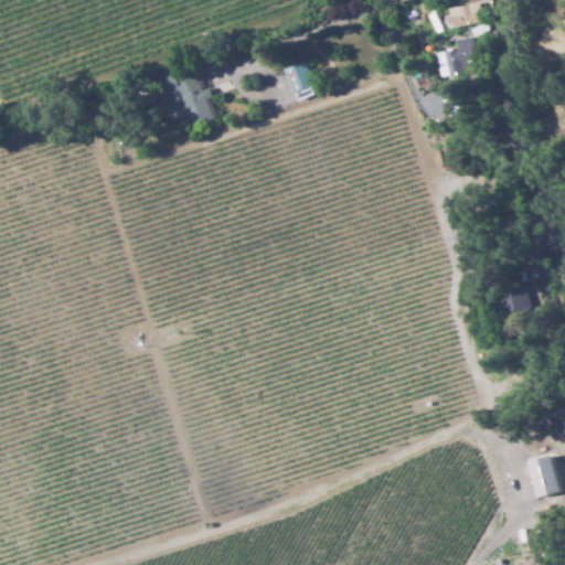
[(454,29),(481,21),(477,1),(448,9),(454,29)]
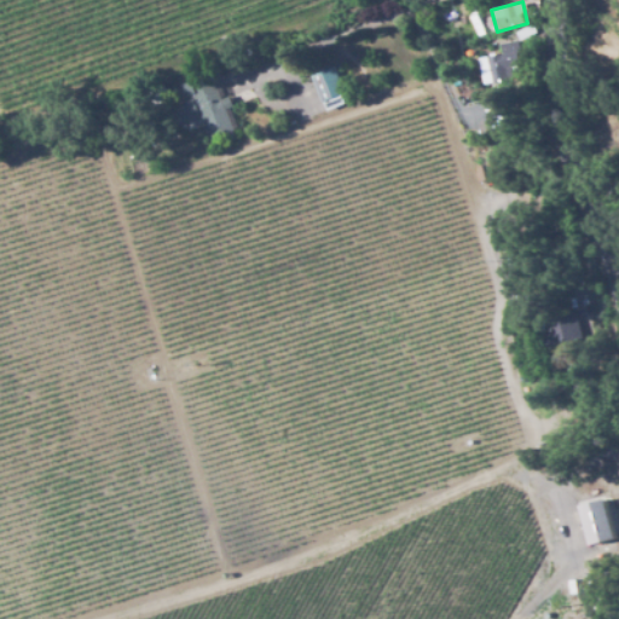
[(505,67),(516,64),(512,40),(497,44),(498,53),(475,58),(481,84),(508,77),(505,67)]
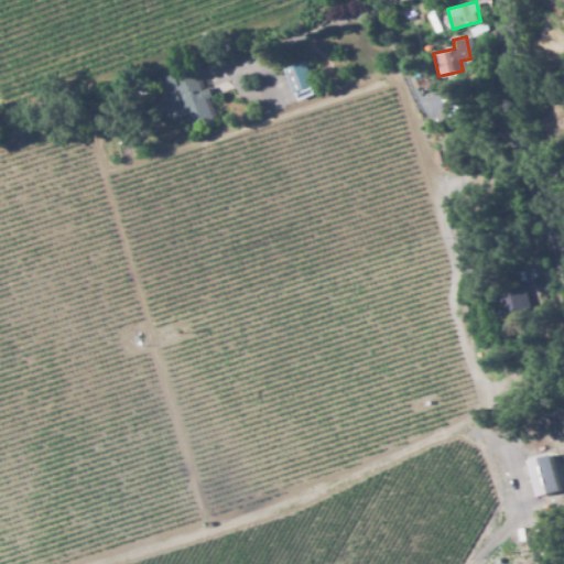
[(294,101),(315,94),(303,62),(282,68),(294,101)]
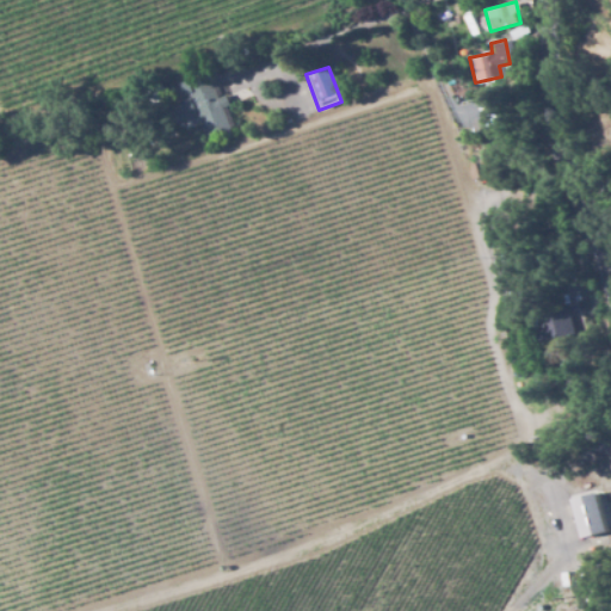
[(180,82),(186,100),(172,105),(180,128),(201,121),(205,136),(234,128),(223,96),(216,98),(208,73),(180,82)]
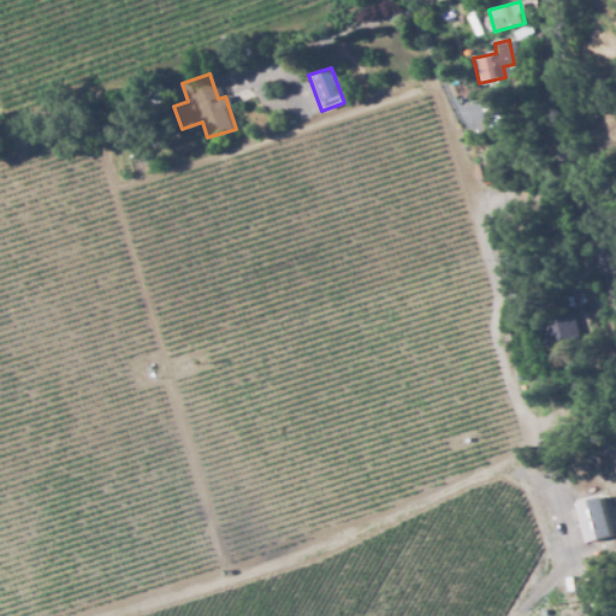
[(555,342),(572,329),(555,307),(537,321),(555,342)]
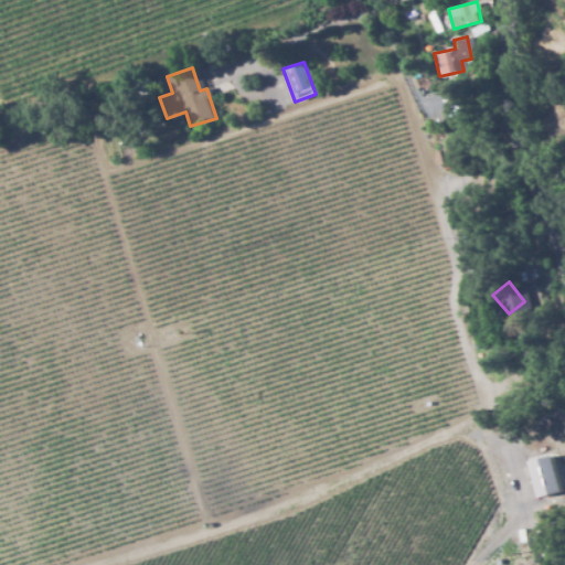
[(560,490),(551,455),(528,460),(536,497),(560,490)]
